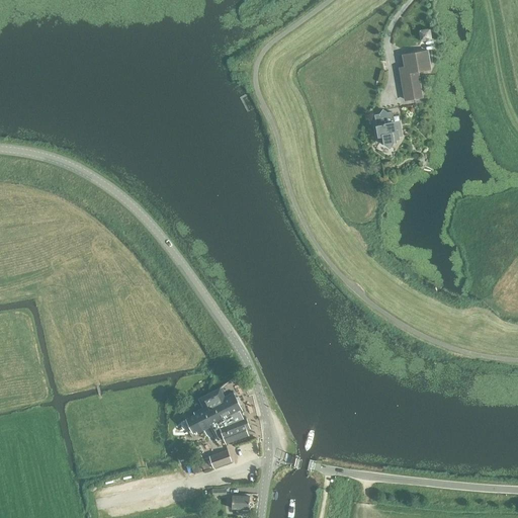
[(422,39),(433,38),(431,27),(420,29),(422,39)]
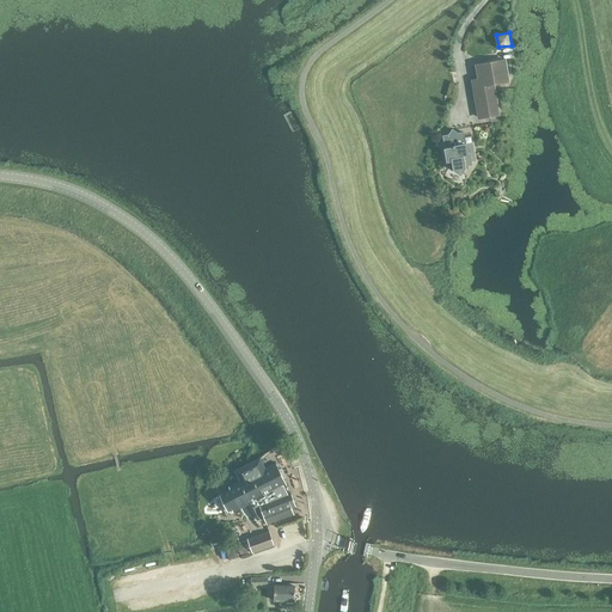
[(478,80),(473,80),(481,117),(499,115),(494,84),(508,81),(506,61),(476,66),(478,80)]
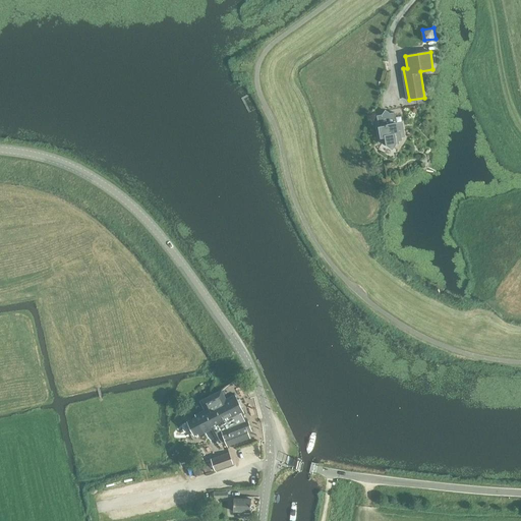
[(400,116),(394,118),(393,113),(378,116),(381,138),(382,143),(384,146),(386,146),(392,150),(397,143),(399,143),(399,139),(401,139),(399,131),(403,130),(401,122),(400,116)]
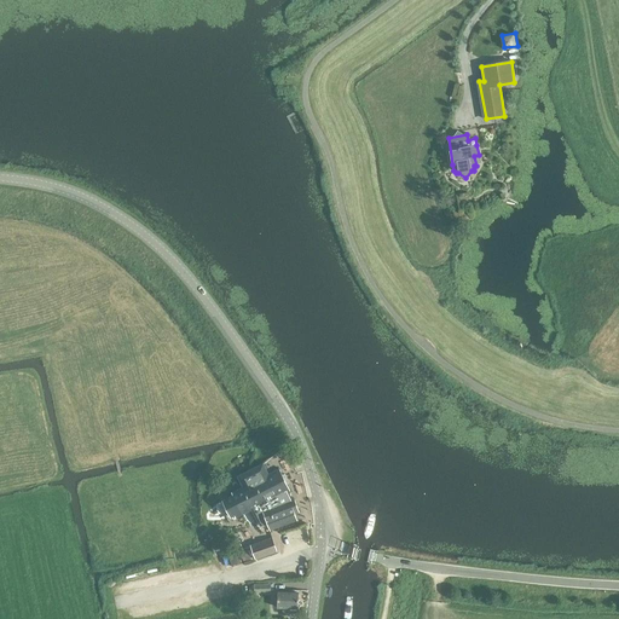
[(284,476),(281,469),(270,474),(264,463),(238,476),(244,487),(232,493),(233,496),(223,501),(231,518),(235,515),(236,518),(243,514),(243,515),(250,512),(249,510),(252,509),(259,524),(261,527),(268,525),(270,531),(298,521),(295,514),(300,513),(295,498),(293,499),(289,492),(291,491),(288,485),(285,486),(284,484),(289,481),(287,475),(284,476)]
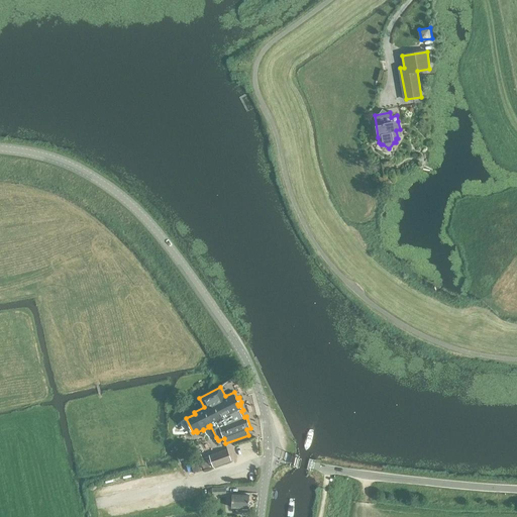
[(232,460),(227,449),(209,455),(209,456),(199,459),(204,471),(213,468),(232,460)]
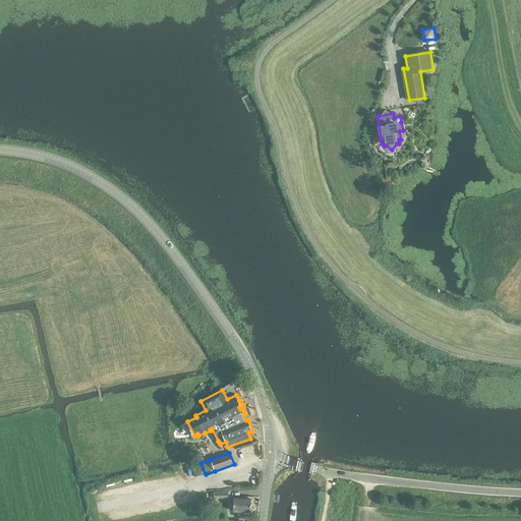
[(251,500),(233,499),(233,512),(250,512),(251,500)]
